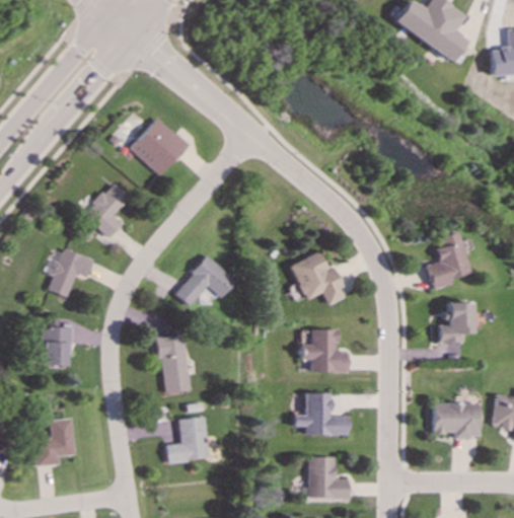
[(409,0),(394,21),(453,61),(467,40),(454,30),(465,14),(443,0),(429,0),(424,8),(412,0),(409,0)]
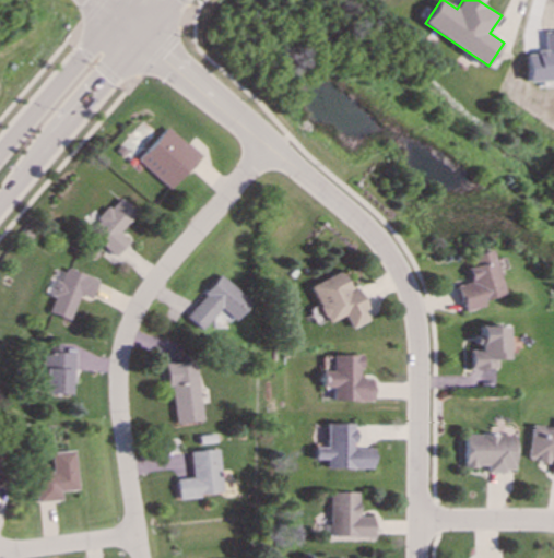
[(142,159),(175,189),(204,156),(172,127),(142,159)]
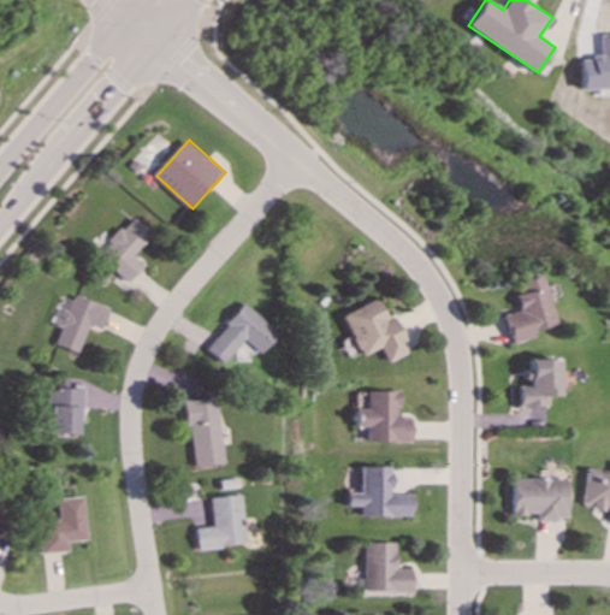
[(148,266),(137,255),(155,235),(136,217),(102,254),(132,282),(148,266)]
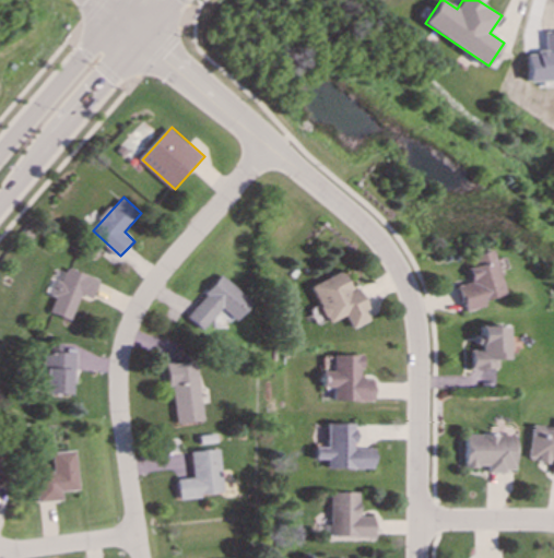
[(507,294),(495,249),(472,256),(475,265),(469,266),(473,281),(459,285),(466,311),(486,306),(484,299),(507,294)]
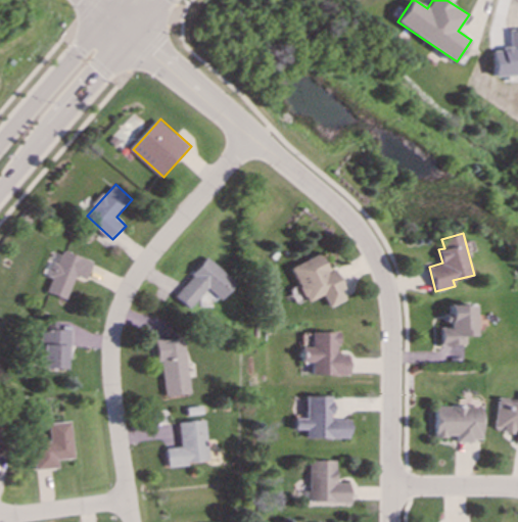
[(96,261),(66,250),(61,264),(54,262),(50,276),(55,278),(50,292),(71,299),(79,276),(90,279),(96,261)]
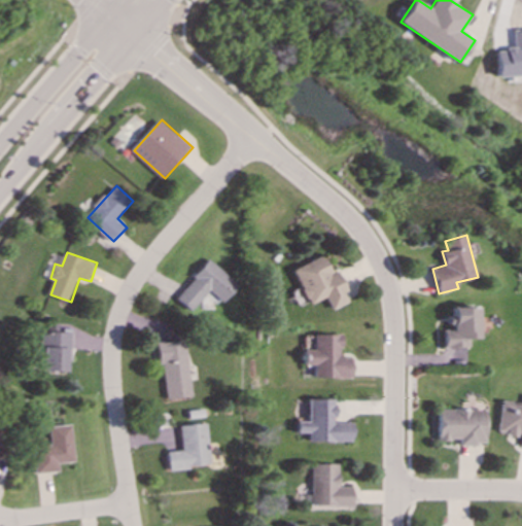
[(294,269),(311,304),(327,296),(334,310),(352,302),(338,271),(333,273),(324,255),(294,269)]
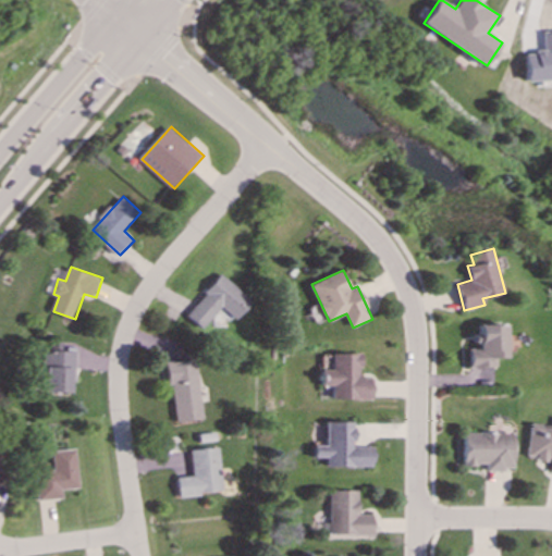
[(189,316),(206,329),(223,307),(238,319),(255,299),(222,274),(189,316)]
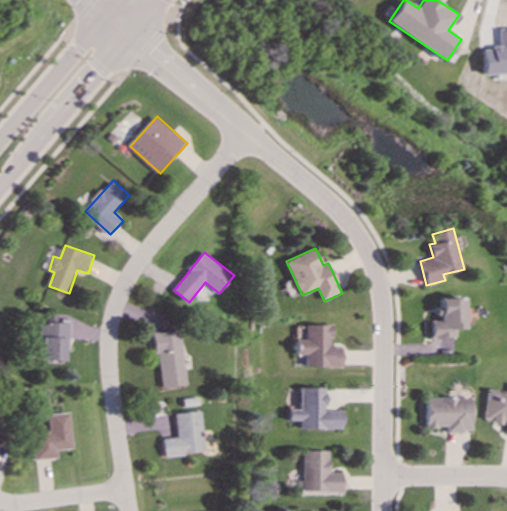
[(440,298),(440,320),(432,321),(432,337),(457,337),(457,329),(466,328),(465,298),(440,298)]
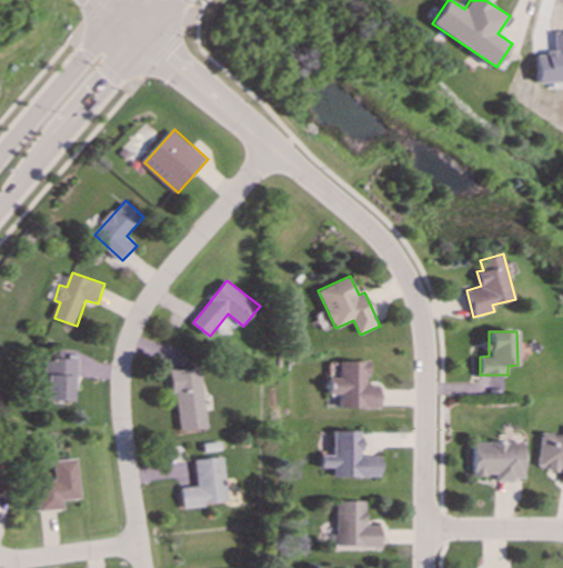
[(49,400),(76,401),(77,390),(81,390),(82,358),(51,358),(49,400)]
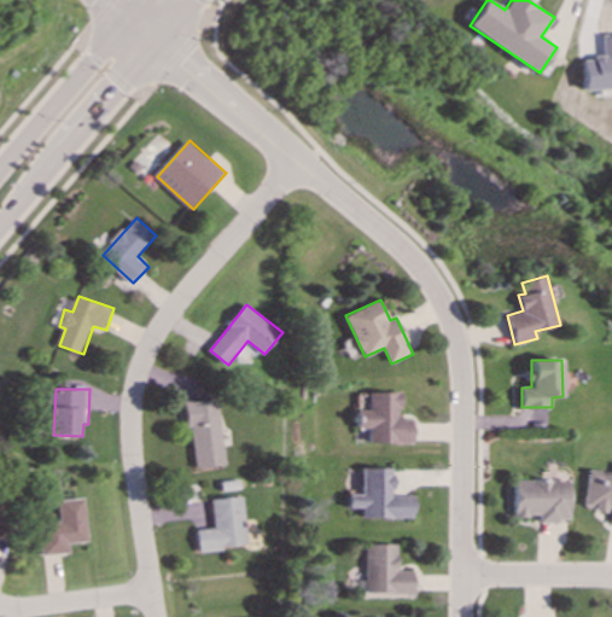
[(371,443),(414,442),(414,419),(402,419),(402,391),(371,393),(372,409),(360,409),(360,428),(371,428),(371,443)]
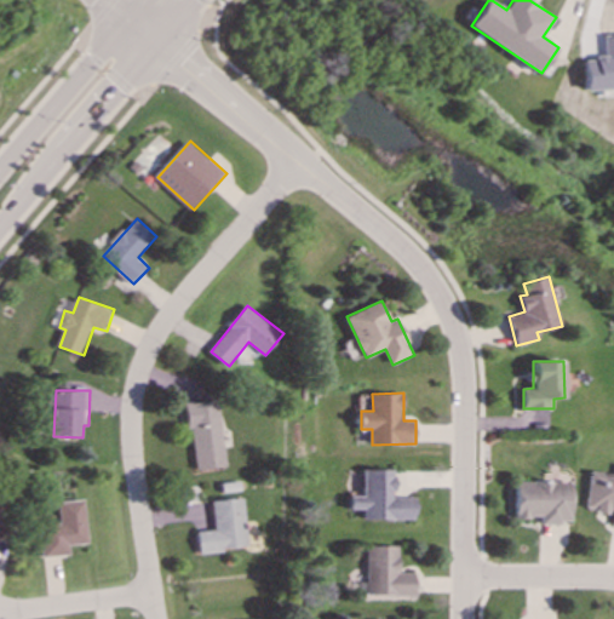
[(199,469),(229,466),(223,400),(193,402),(199,469)]
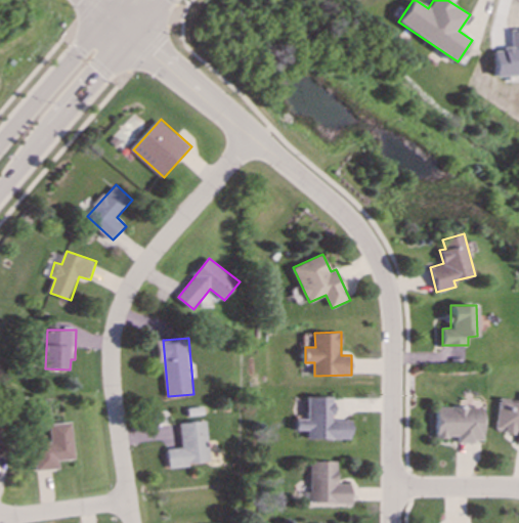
[(309,397),(309,419),(298,420),(298,431),(309,430),(309,439),(352,438),(352,420),(335,420),(335,396),(309,397)]
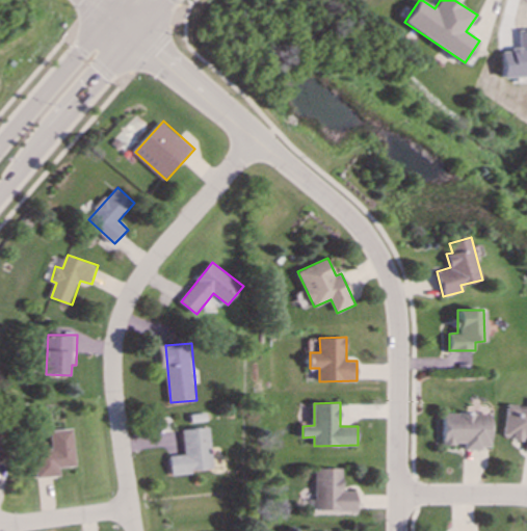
[(505,437),(526,440),(526,406),(507,405),(505,437)]
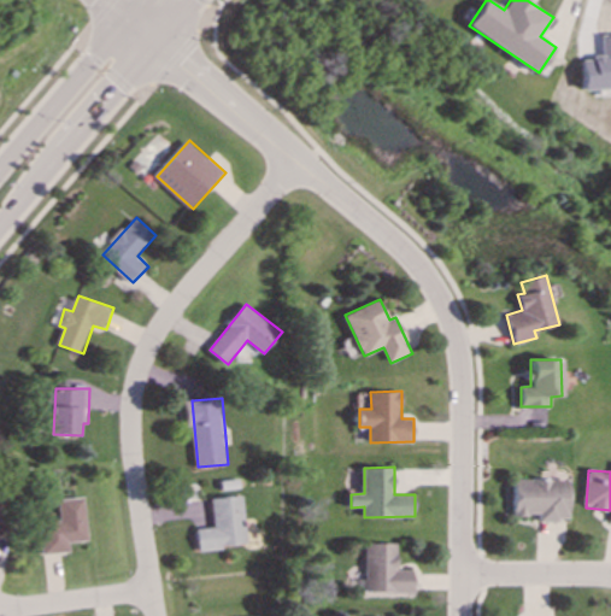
[(571,521),(571,480),(515,479),(515,515),(541,515),(541,520),(571,521)]
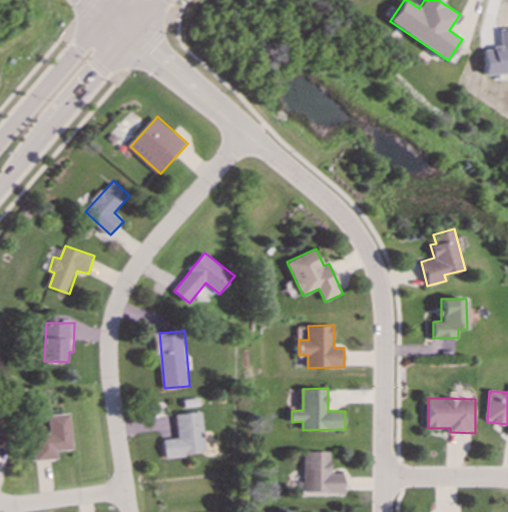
[(208,452),(204,411),(178,414),(180,438),(166,439),(168,457),(208,452)]
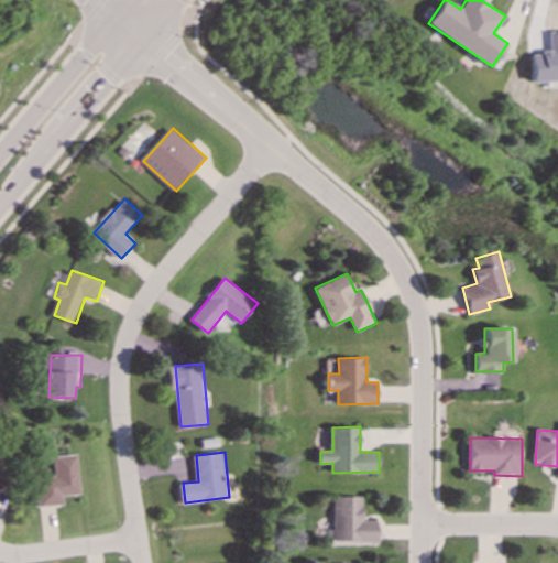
[(84,494),(79,454),(56,456),(58,476),(39,478),(42,507),(67,505),(66,496),(84,494)]
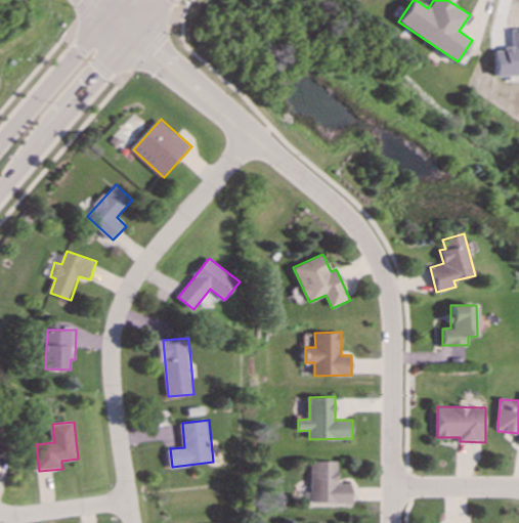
[(312,461),(312,503),(352,503),(352,484),(339,484),(339,461),(312,461)]
